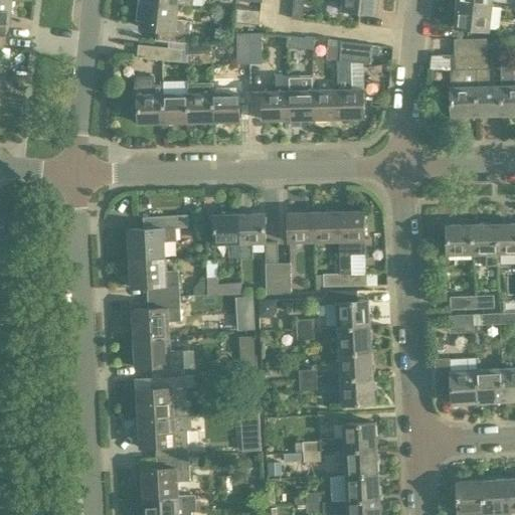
[(8,0),(0,0),(0,22),(6,23),(8,0)]
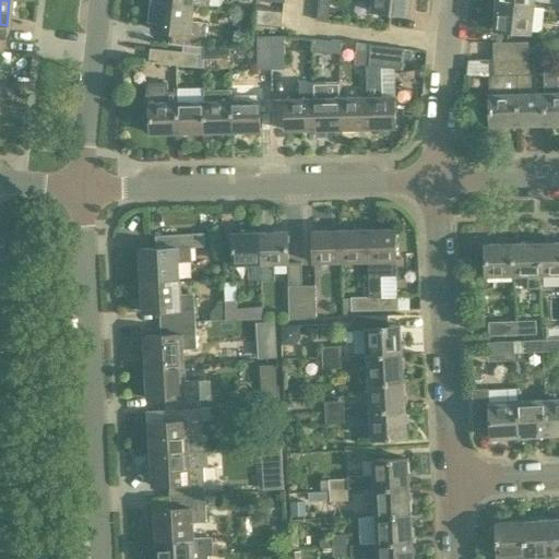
[(192,4),(155,0),(152,30),(175,33),(174,45),(197,47),(204,47),(207,23),(190,21),(192,4)]
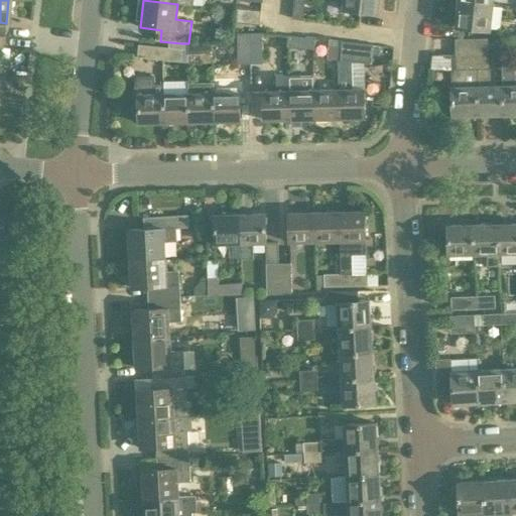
[(303,0),(293,0),(291,18),(303,20),(304,18),(301,18),(303,0)]
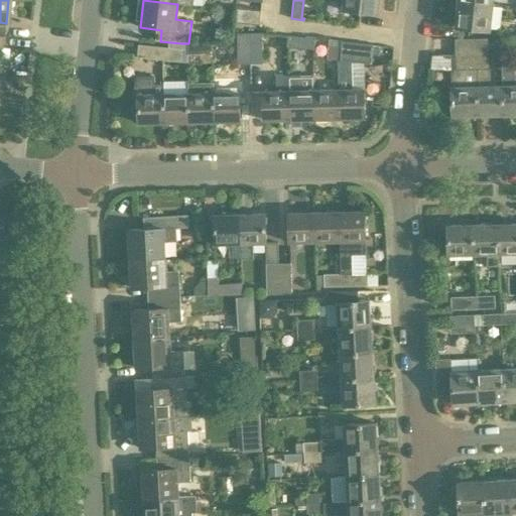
[(378,13),(379,0),(343,0),(342,9),(378,13)]
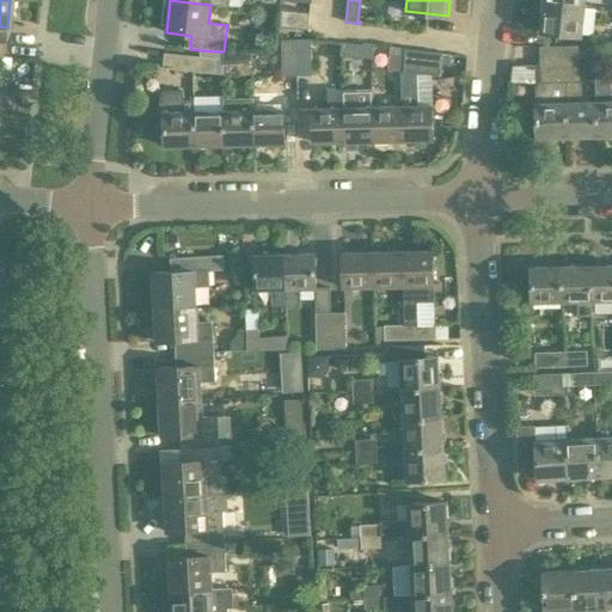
[(585,5),(543,1),(539,31),(581,36),(585,5)]
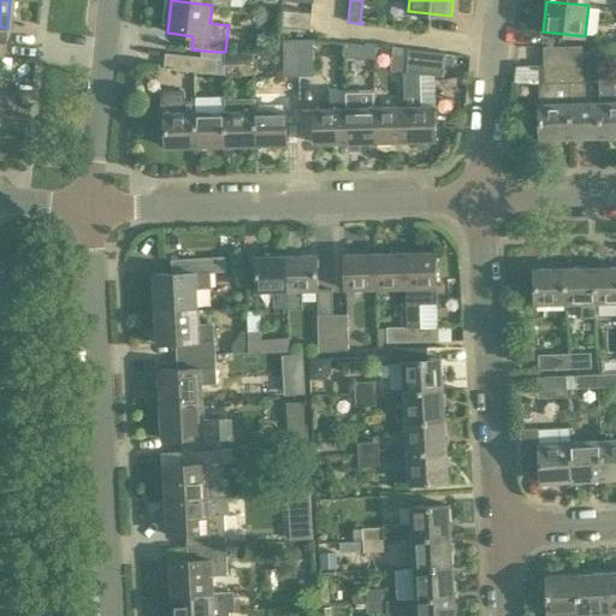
[(279,27),(311,30),(312,12),(282,9),(279,27)]
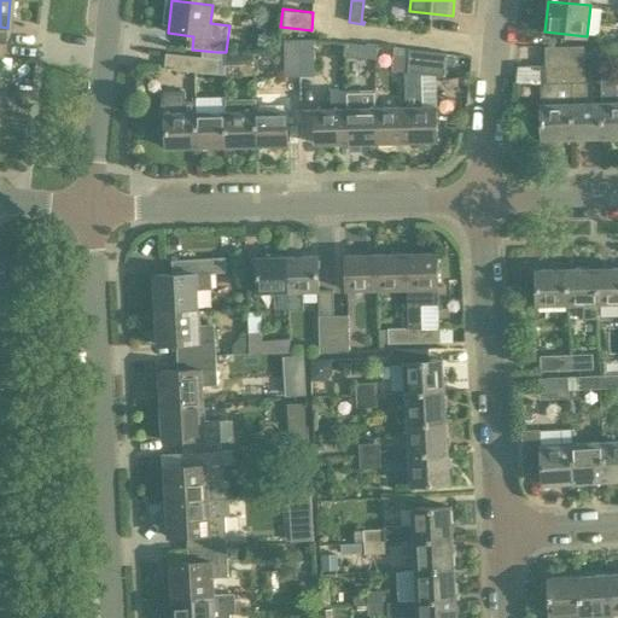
[(284,40),(285,76),(299,76),(298,40),(284,40)]
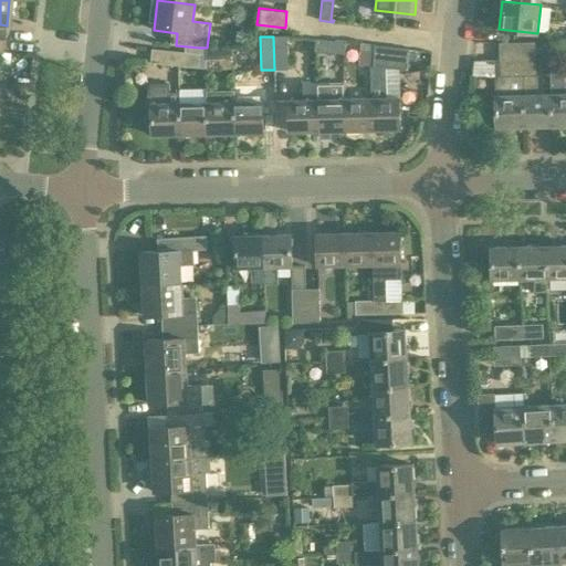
[(287,70),(287,37),(273,37),(274,70),(287,70)]
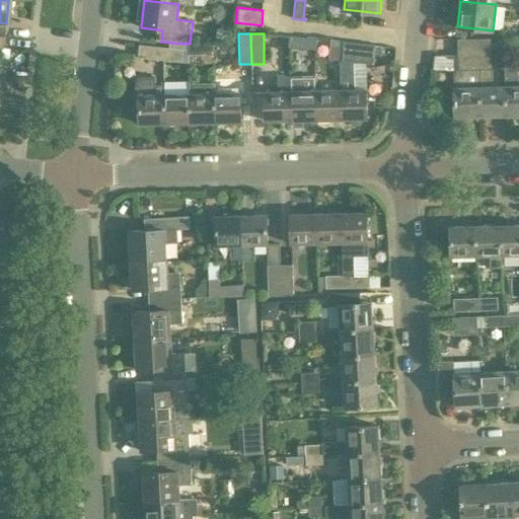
[(316,40),(290,36),(289,47),(307,50),(307,49),(315,50),(316,40)]
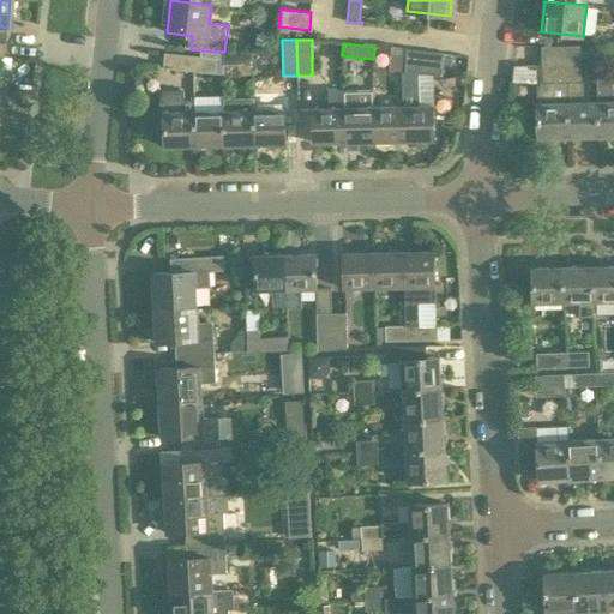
[(542,65),(566,64),(566,46),(541,47),(542,65)]
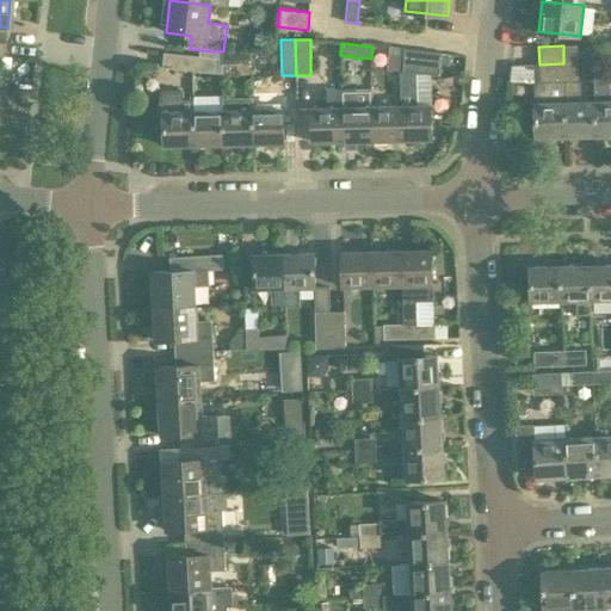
[(576,45),(563,45),(563,63),(565,82),(578,81),(576,45)]
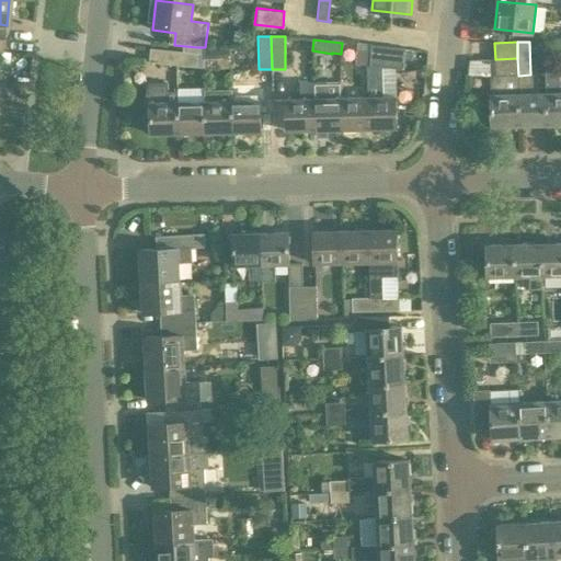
[(213,58),(231,57),(230,46),(212,47),(213,58)]
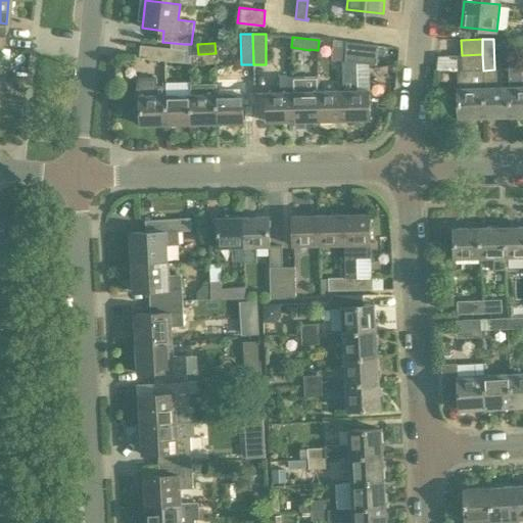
[(169,61),(171,49),(140,45),(138,58),(169,61)]
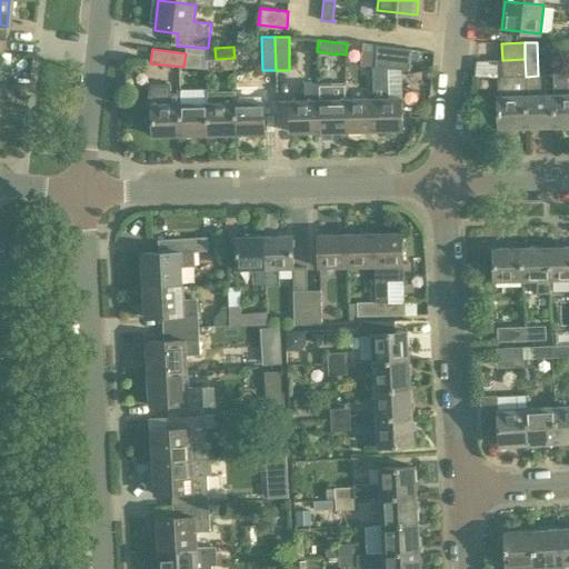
[(372,67),(375,67),(377,52),(361,51),(360,66),(372,67)]
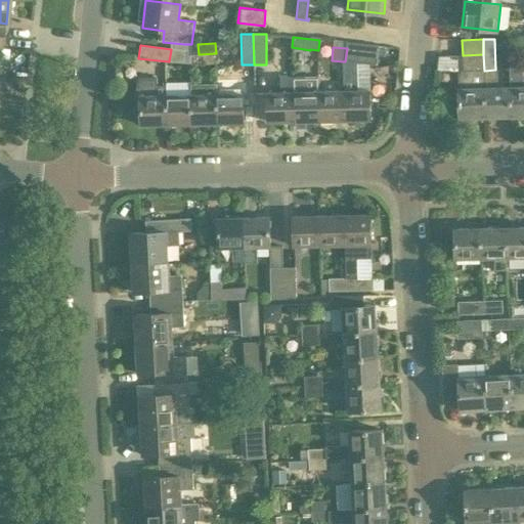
[(358,50),(347,48),(345,61),(343,61),(344,90),(344,121),(369,120),(369,90),(358,90),(357,63),(376,66),(378,52),(358,50)]
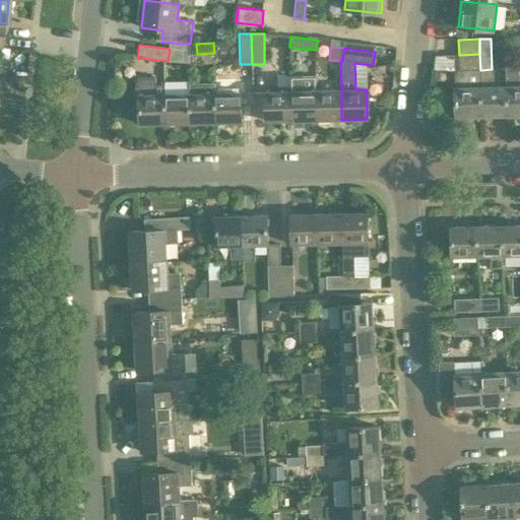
[(170,49),(168,61),(181,63),(183,50),(170,49)]
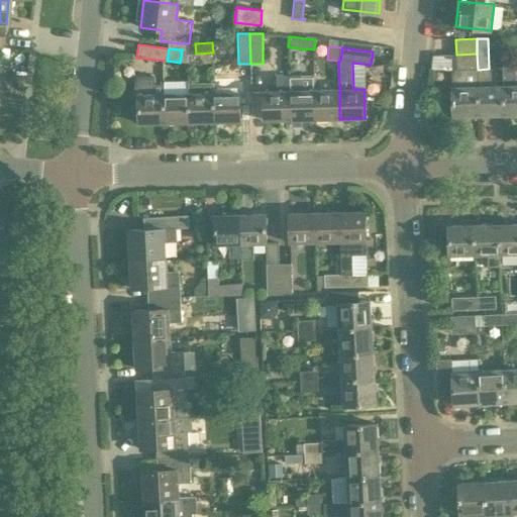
[(452,55),(452,87),(453,116),(479,115),(478,70),(477,54),(456,55),(452,55)]
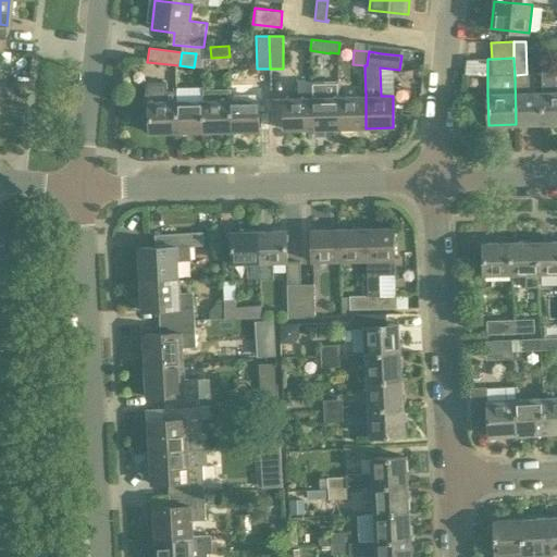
[(542,93),(543,124),(556,123),(556,91),(556,93),(556,72),(542,72),(543,93),(542,93)]
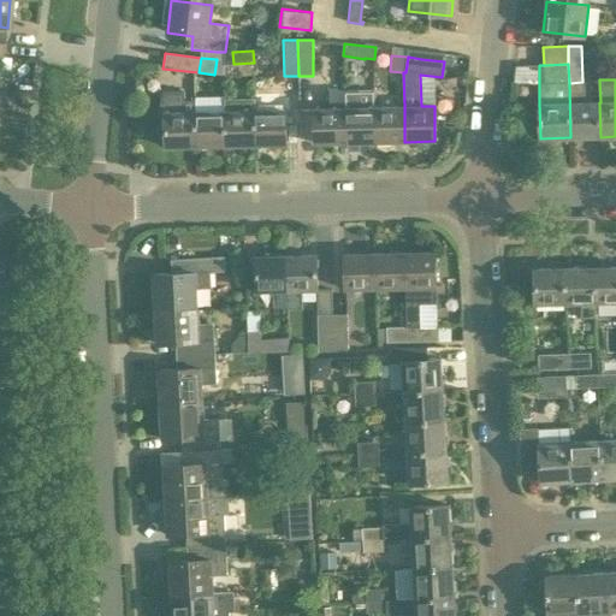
[(600,137),(599,102),(585,102),(585,82),(582,82),(569,83),(570,137),(600,137)]
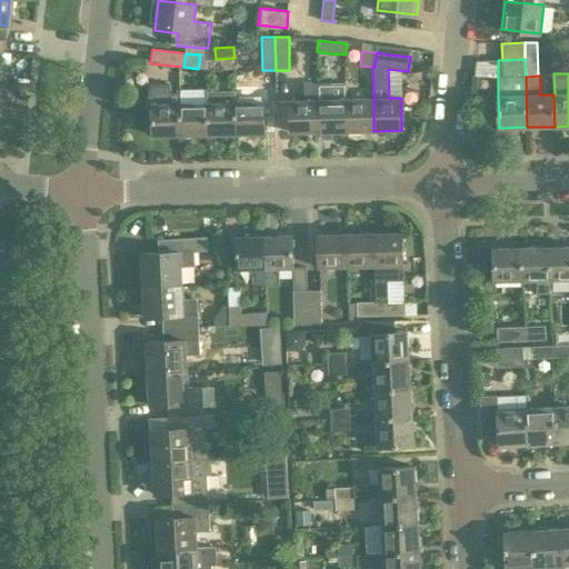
[(346,99),(345,82),(318,83),(319,132),(321,132),(321,141),(333,140),(333,132),(346,131),(346,99)]
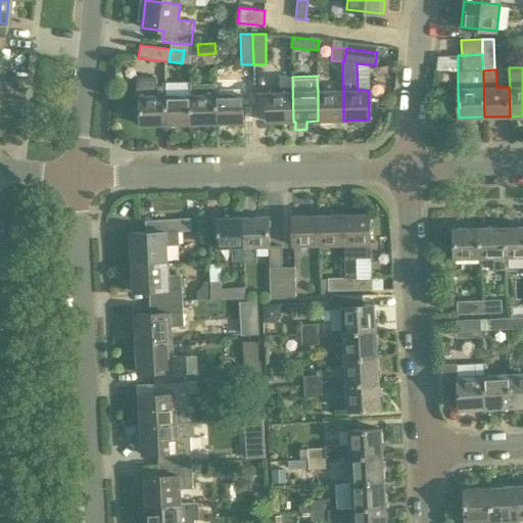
[(279,77),(279,92),(266,92),(267,123),(293,122),(292,77),(279,77)]
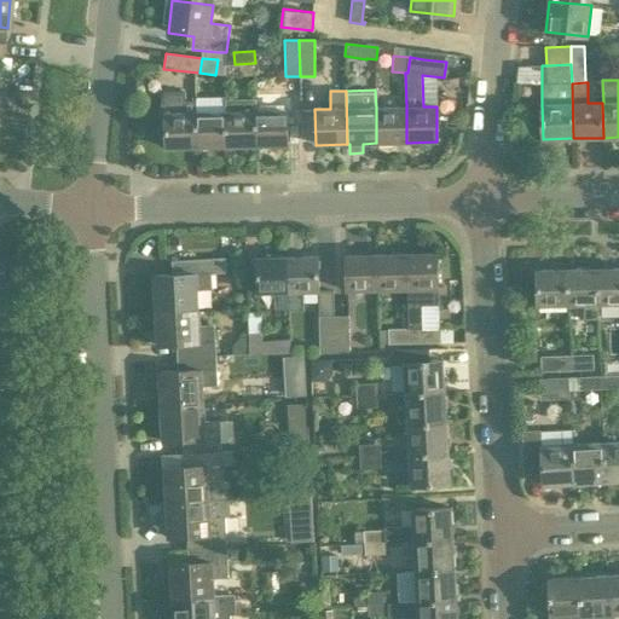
[(166,148),(196,148),(196,113),(196,100),(185,100),(185,92),(163,92),(160,114),(165,114),(166,148)]
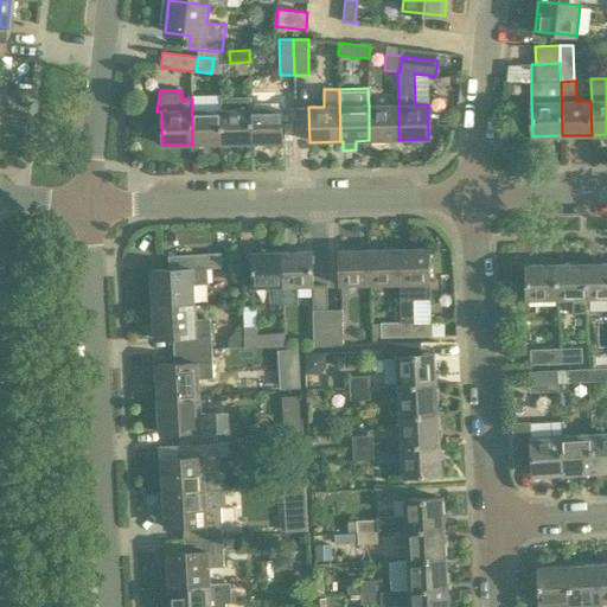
[(221,109),(222,144),(251,144),(250,108),(251,108),(251,98),(222,100),(222,109),(221,109)]
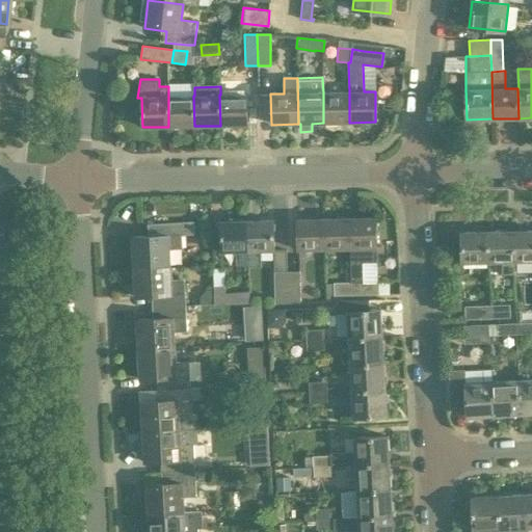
[(349,123),(349,91),(323,92),(323,123),(349,123)]
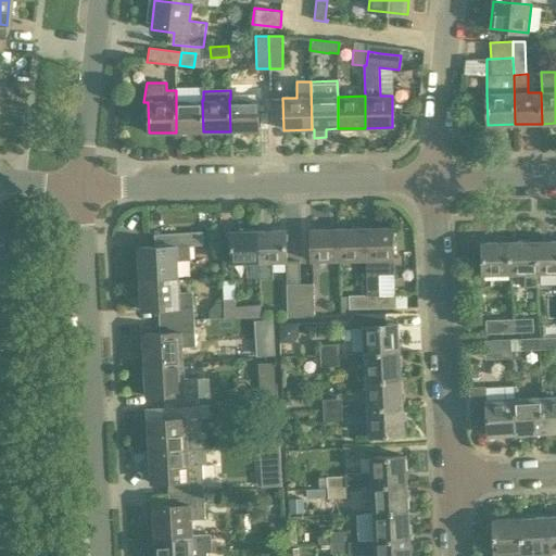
[(257,99),(230,99),(229,99),(230,131),(257,130),(257,99)]
